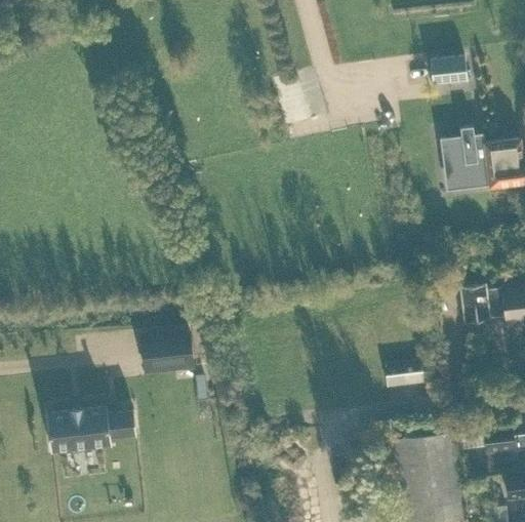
[(463,57),(429,61),(432,85),(467,82),(463,57)]
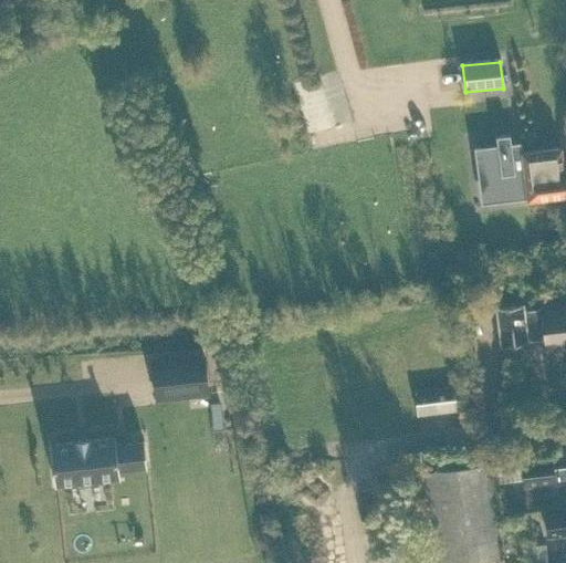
[(521,156),(511,157),(509,137),(495,138),(496,148),(473,150),(477,181),(478,181),(479,189),(505,186),(507,202),(506,202),(506,204),(525,201),(526,202),(565,197),(565,178),(565,176),(563,177),(559,150),(521,156)]
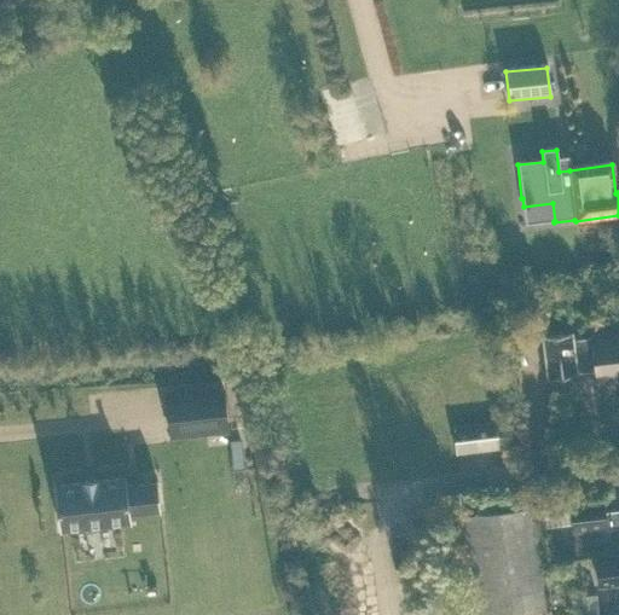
[(596,386),(618,382),(618,341),(618,342),(617,335),(590,337),(591,341),(572,342),(571,336),(542,340),(547,379),(576,376),(576,372),(594,370),(596,386)]
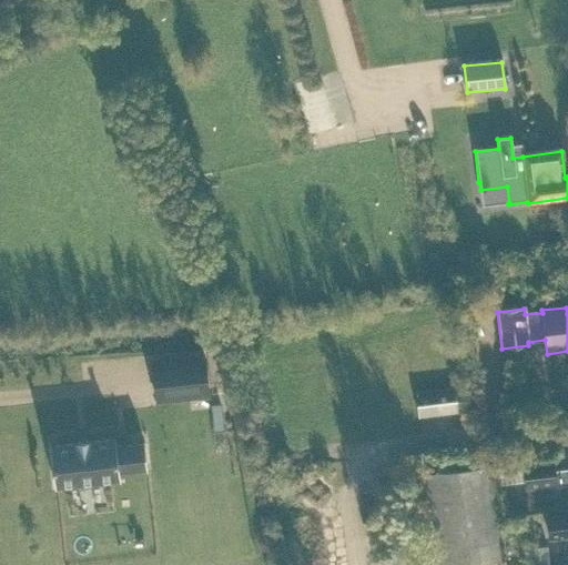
[(449,399),(450,402),(452,402),(446,357),(418,362),(418,365),(393,369),(393,364),(392,365),(397,410),(425,405),(424,402),(449,399)]
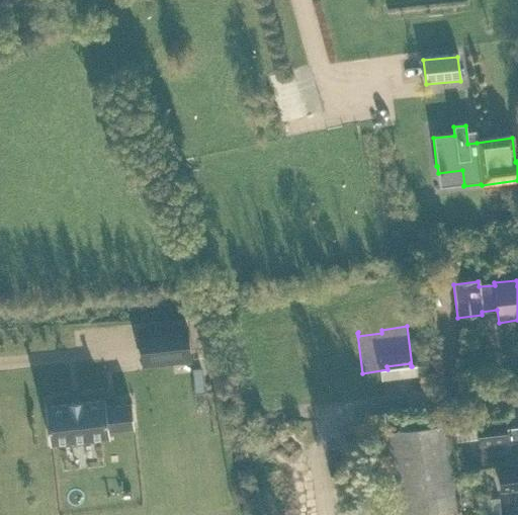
[(158,330),(138,333),(142,369),(191,364),(187,327),(158,330)]
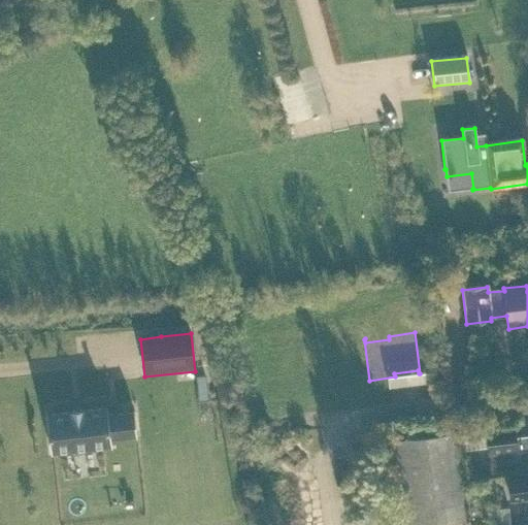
[(206,392),(197,393),(198,404),(207,403),(206,392)]
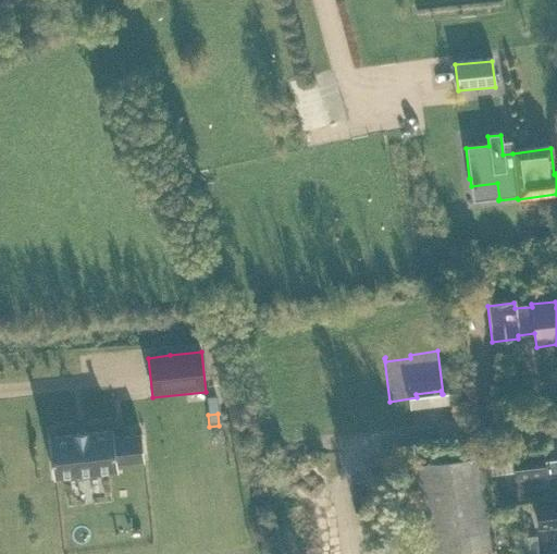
[(112,432),(49,440),(53,481),(118,474),(116,466),(144,463),(140,436),(113,440),(112,432)]
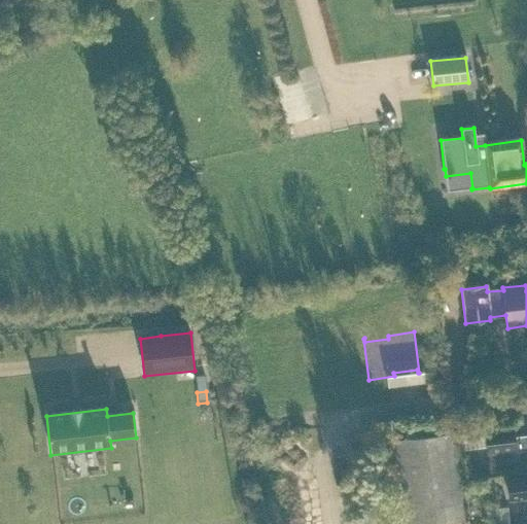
[(526,440),(517,442),(515,424),(485,428),(489,456),(514,453),(514,455),(526,453),(526,440)]
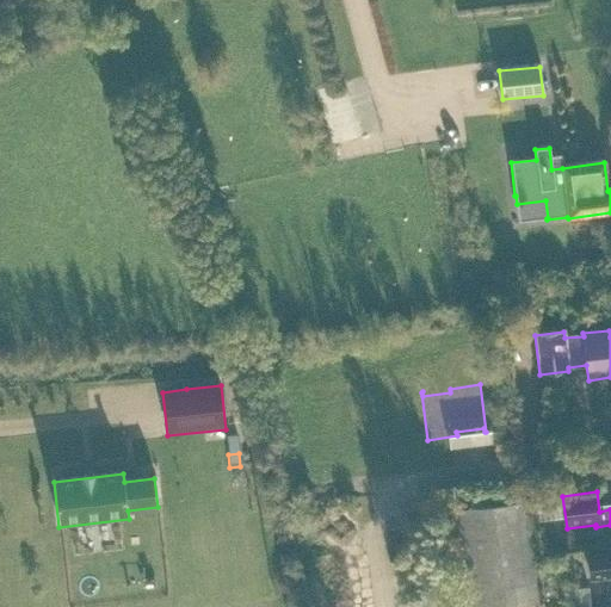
[(516,556),(518,556),(512,508),(482,512),(482,515),(455,519),(455,515),(452,515),(458,563),(488,559),(488,555),(516,551),(516,556)]
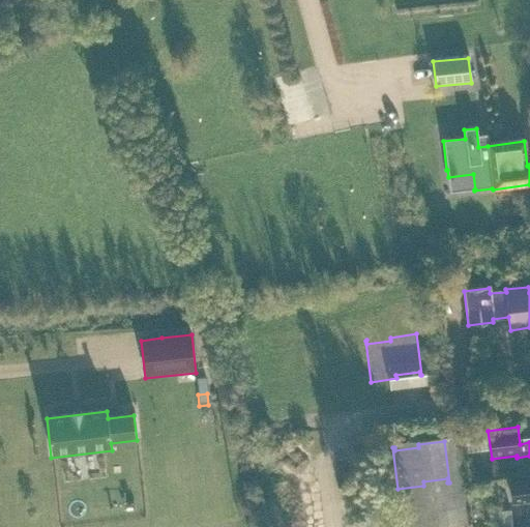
[(529,477),(508,480),(511,505),(529,502),(529,477)]
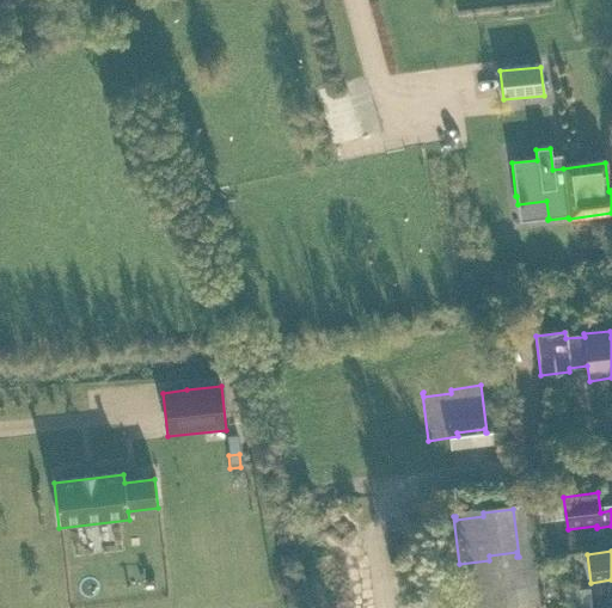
[(386,607),(383,582),(387,581),(387,579),(340,585),(342,607),(386,607)]
